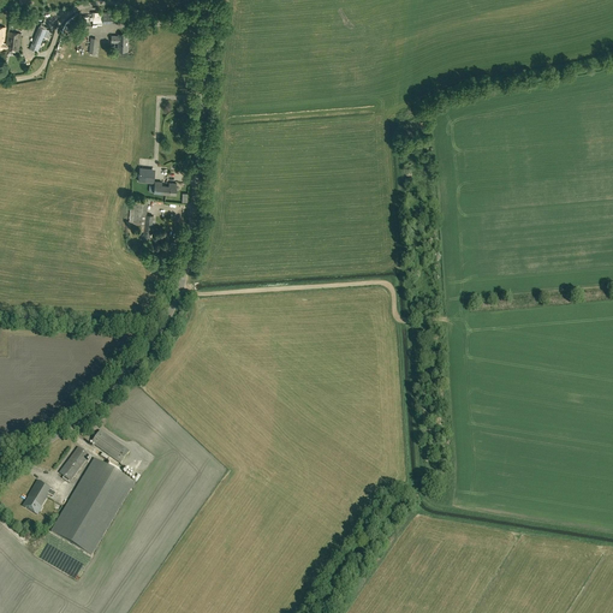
[(100,15),(100,22),(115,21),(115,10),(89,10),(89,16),(93,16),(95,16),(95,15),(100,15)]
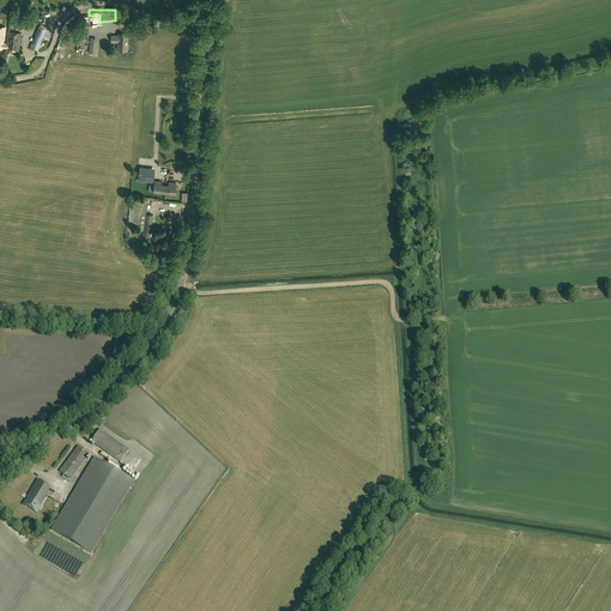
[(4,40),(4,46),(2,48),(16,49),(18,35),(5,32),(4,40)]
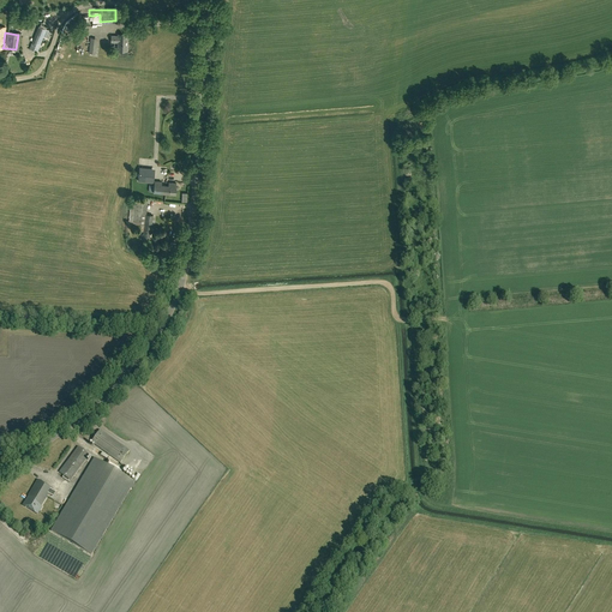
[(34,33),(29,43),(36,46),(41,35),(34,33)]
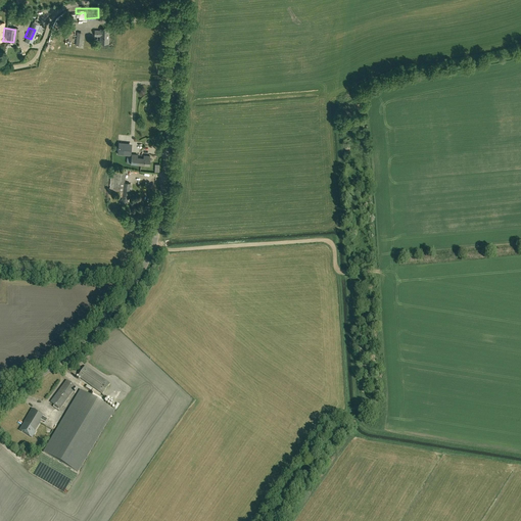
[(98,34),(98,41),(106,41),(106,28),(98,28),(98,29),(93,29),(92,34),(98,34)]
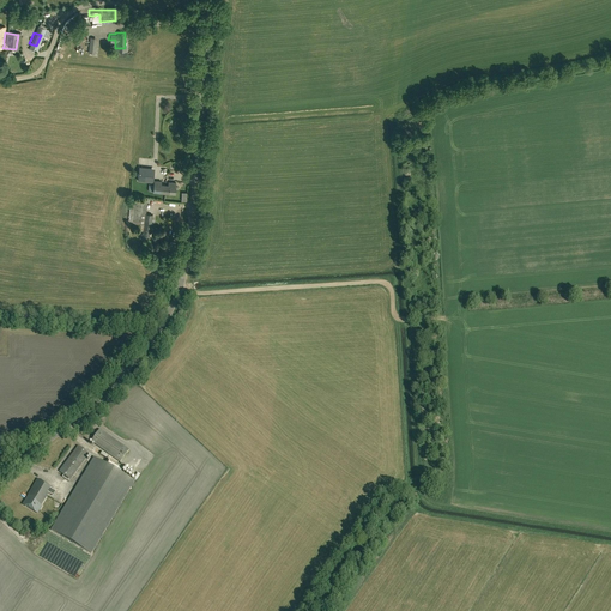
[(162,191),(163,182),(158,182),(158,181),(153,180),(152,189),(162,191)]
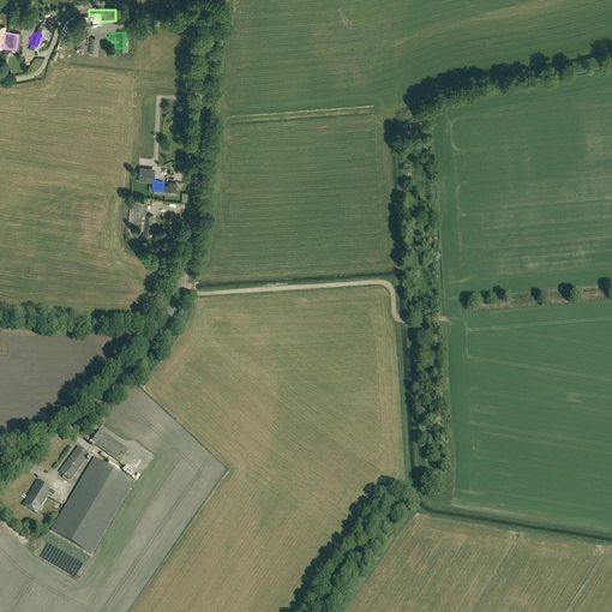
[(166,184),(163,183),(162,191),(173,192),(174,184),(173,184),(174,181),(166,180),(166,184)]
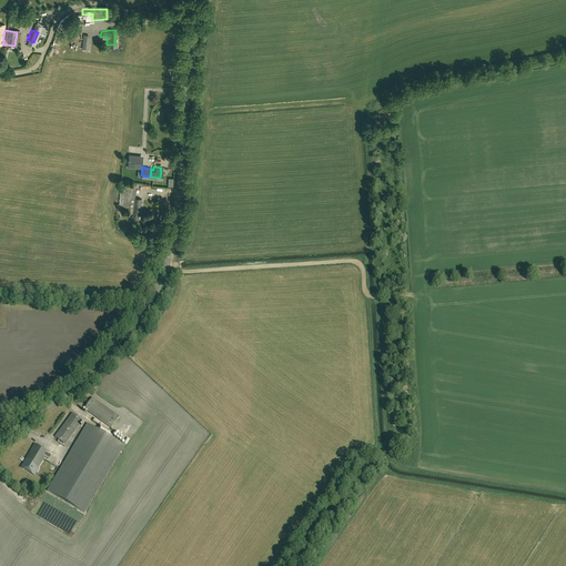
[(139,198),(132,196),(134,183),(124,182),(120,209),(131,210),(130,218),(137,219),(139,198)]
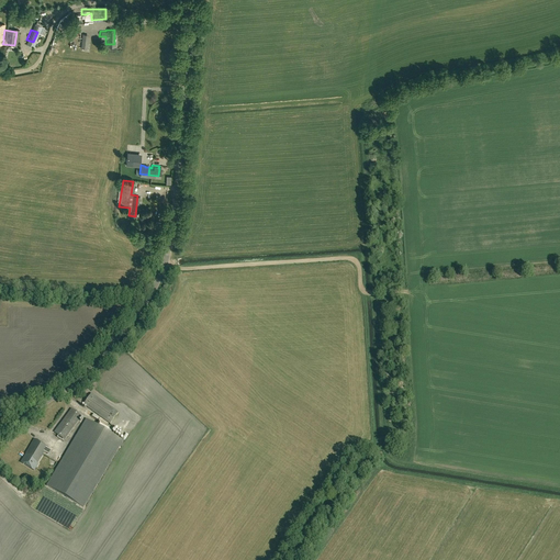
[(89,391),(81,402),(108,421),(115,411),(89,391)]
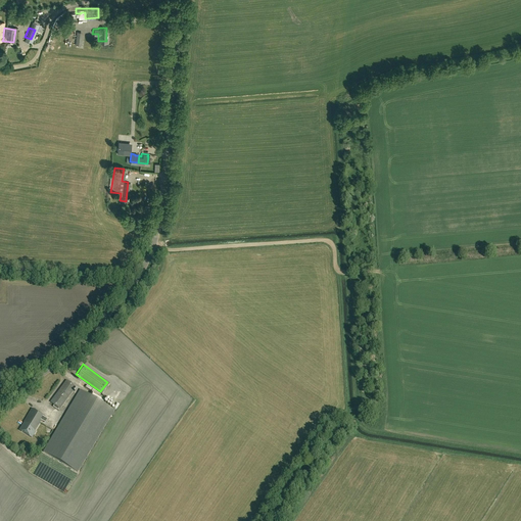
[(48,399),(52,403),(57,407),(58,407),(75,385),(64,378),(48,399)]
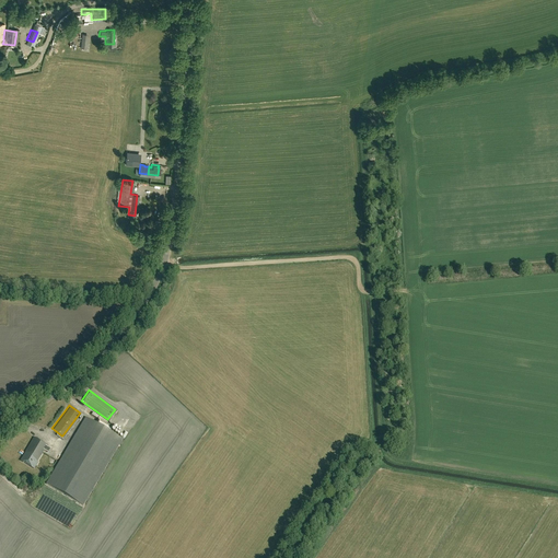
[(44,481),(81,503),(120,437),(83,415),(71,437),(44,481)]
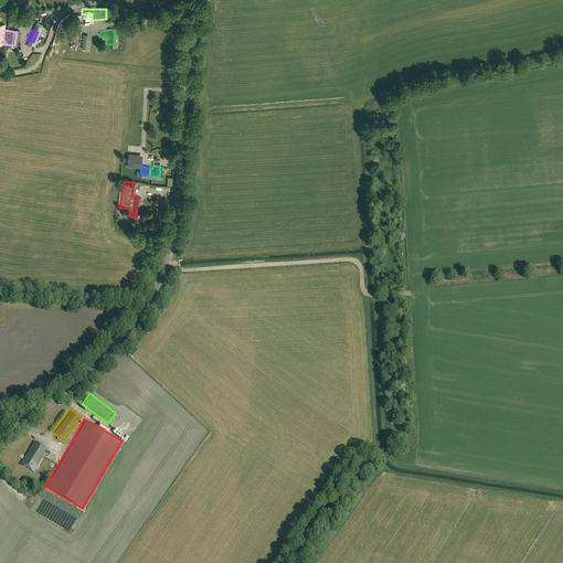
[(34,439),(23,457),(22,456),(19,463),(32,471),(36,465),(34,464),(42,452),(46,454),(49,449),(45,448),(45,447),(34,439)]
